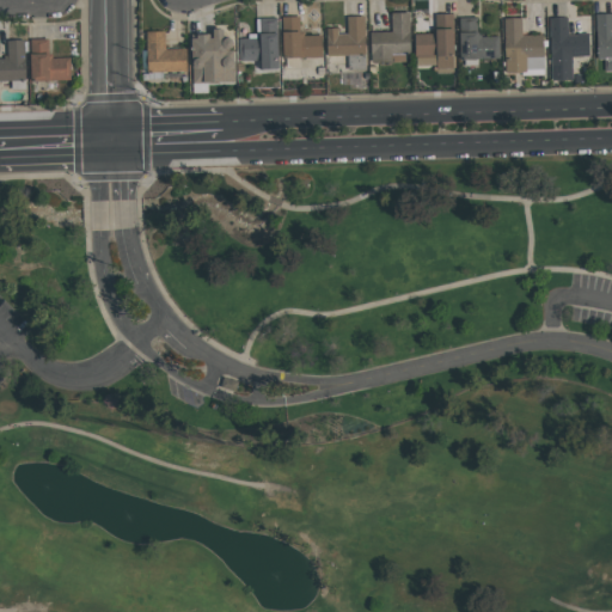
[(369,32),(371,62),(410,61),(409,12),(391,13),(391,31),(369,32)]
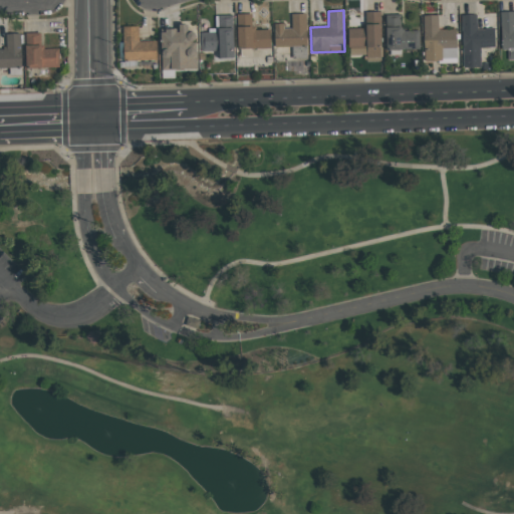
[(380,11),(365,12),(365,27),(348,28),(348,54),(366,54),(366,61),(381,60),(380,11)]
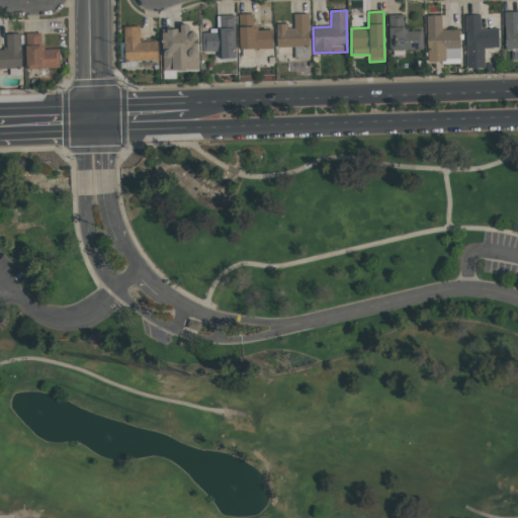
[(240,50),(272,49),(272,29),(255,29),(254,13),(239,14),(240,50)]
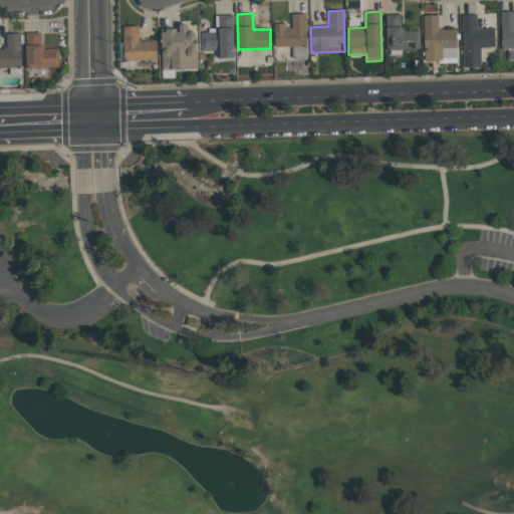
[(306,13),(291,14),(291,25),(273,25),(274,47),(306,46),(306,13)]
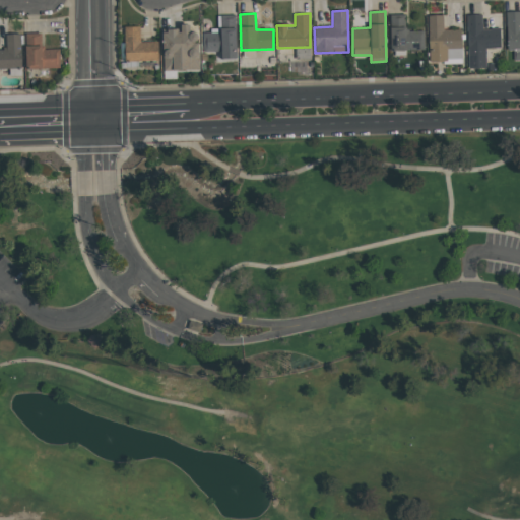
[(221,59),(237,59),(236,14),(219,15),(219,30),(202,30),(203,52),(221,51),(221,59)]
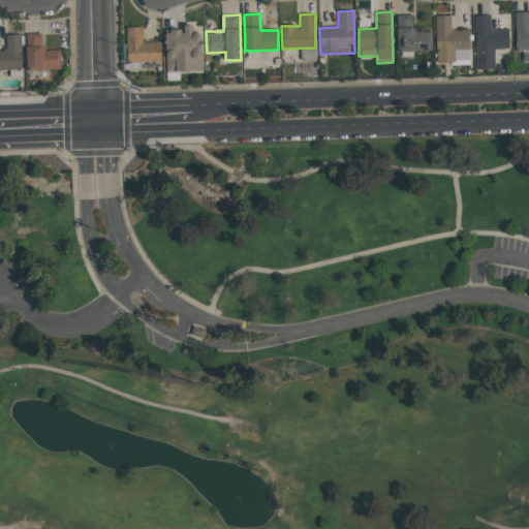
[(431,30),(412,31),(411,14),(396,14),(398,52),(432,51),(431,30)]
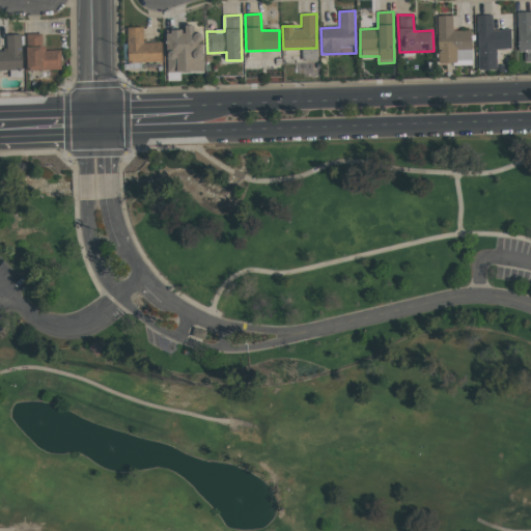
[(510,29),(493,29),(492,15),(477,16),(478,70),(497,70),(496,49),(511,49),(510,29)]
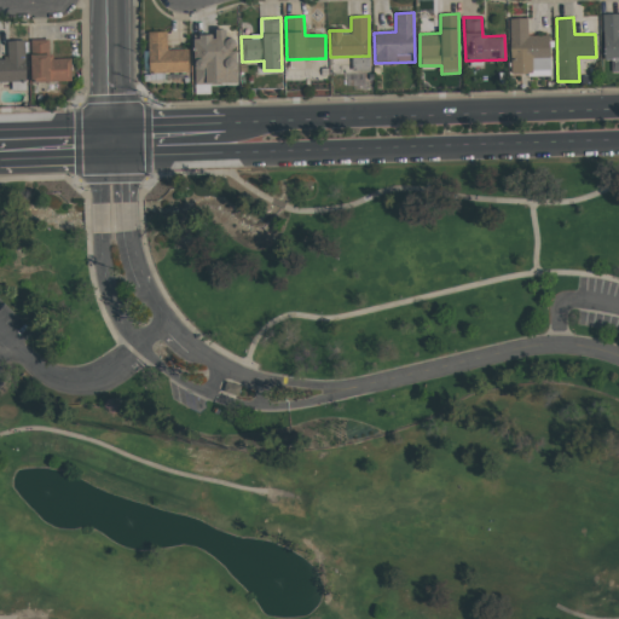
[(549,35),(528,35),(527,18),(509,18),(510,75),(550,74),(549,35)]
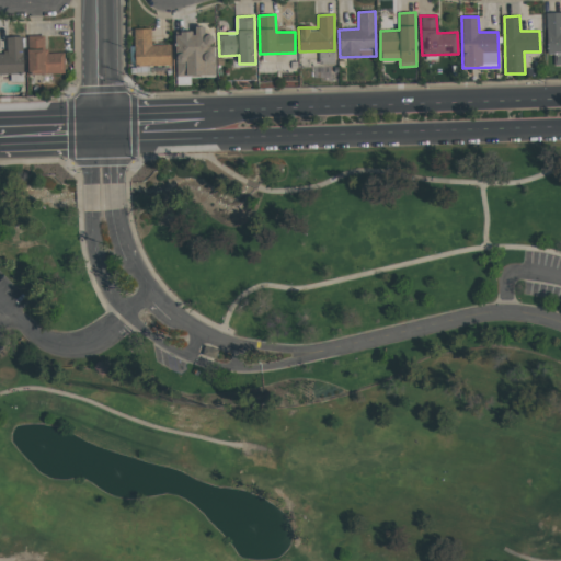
[(215,76),(214,34),(205,35),(205,26),(195,26),(195,32),(176,32),(176,76),(215,76)]
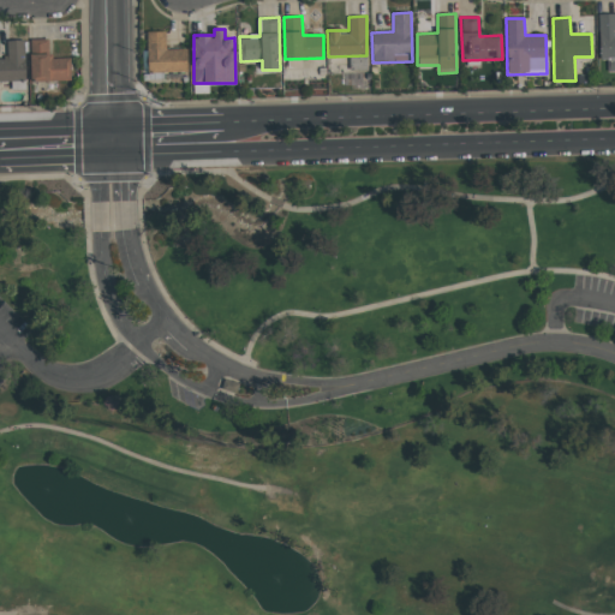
[(166,49),(166,31),(147,31),(148,73),(187,72),(186,48),(166,49)]
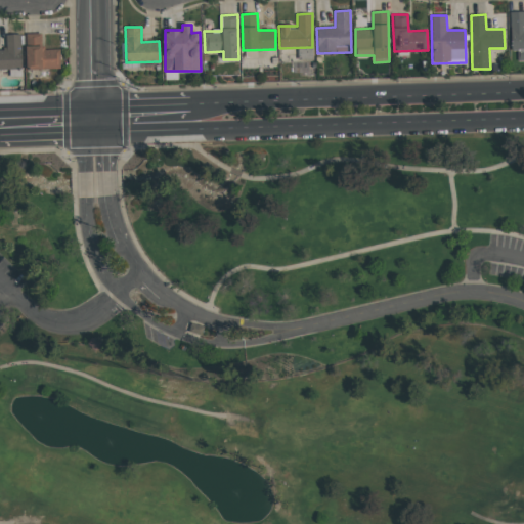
[(60,49),(43,49),(42,33),(26,33),(27,69),(60,69),(60,49)]
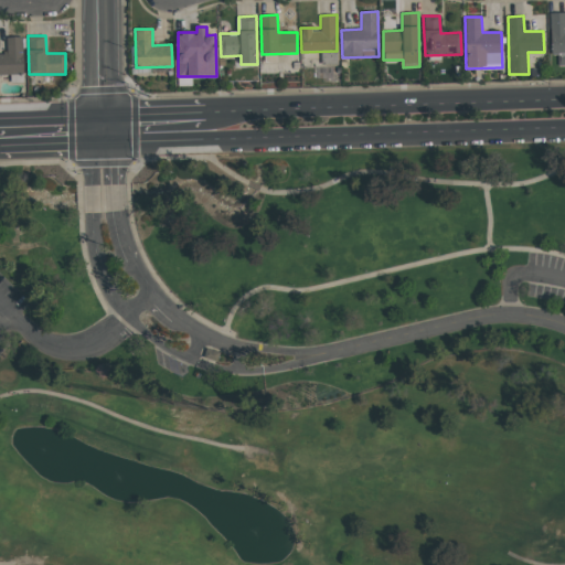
[(0,53),(0,74),(23,74),(22,36),(7,38),(7,53),(0,53)]
